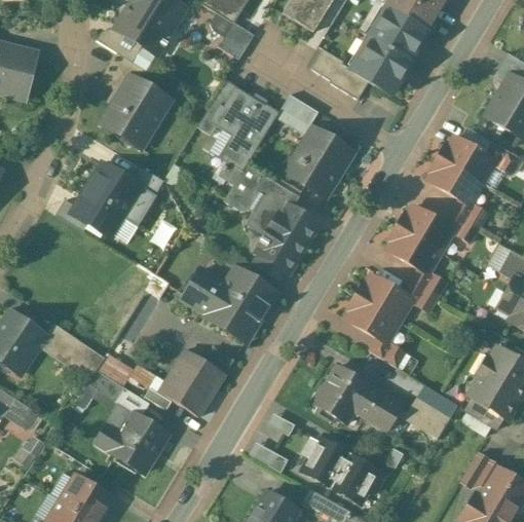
[(132,0),(114,28),(156,54),(162,45),(163,45),(165,42),(164,42),(174,27),(173,27),(184,8),(185,9),(185,7),(174,0),(132,0)]
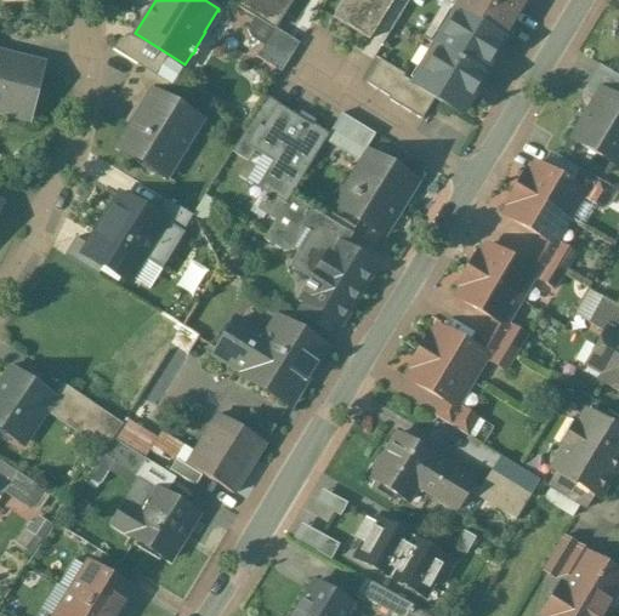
[(239,0),(238,3),(274,26),(276,24),(290,0),(239,0)]
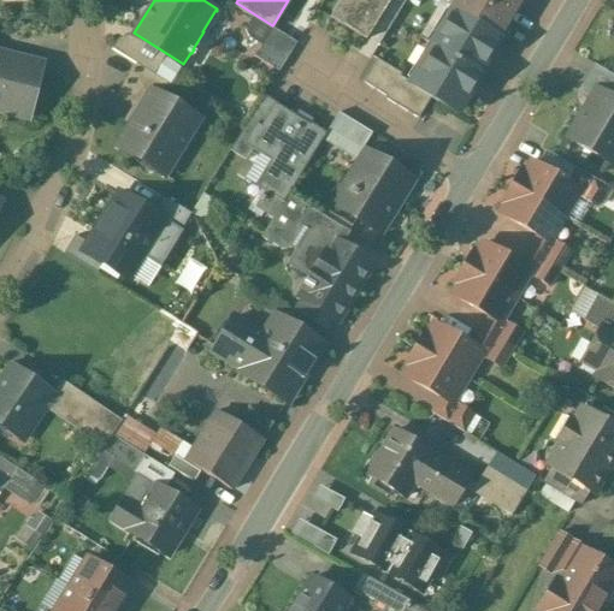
[(340,0),(331,13),(367,36),(389,0),(340,0)]
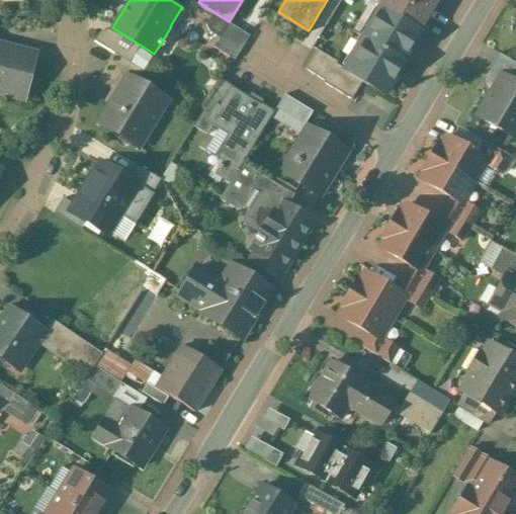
[(387,0),(383,5),(420,27),(436,0),(387,0)]
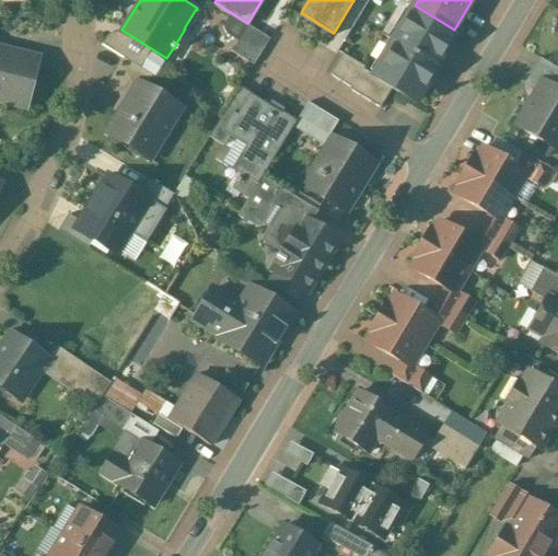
[(454,30),(415,6),(394,38),(396,41),(438,66),(439,62),(437,61),(455,31),(454,30)]
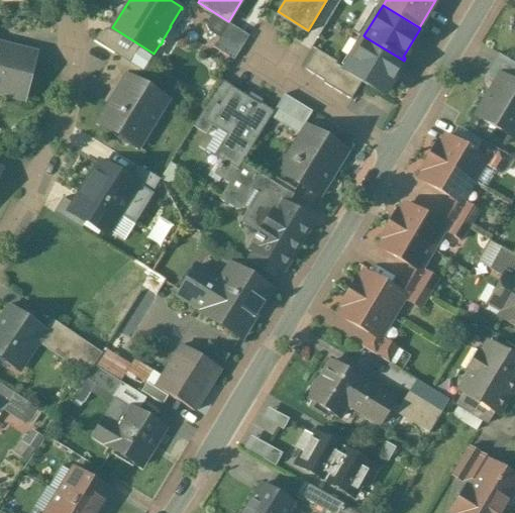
[(249,33),(229,20),(228,21),(221,33),(242,45),(249,33)]
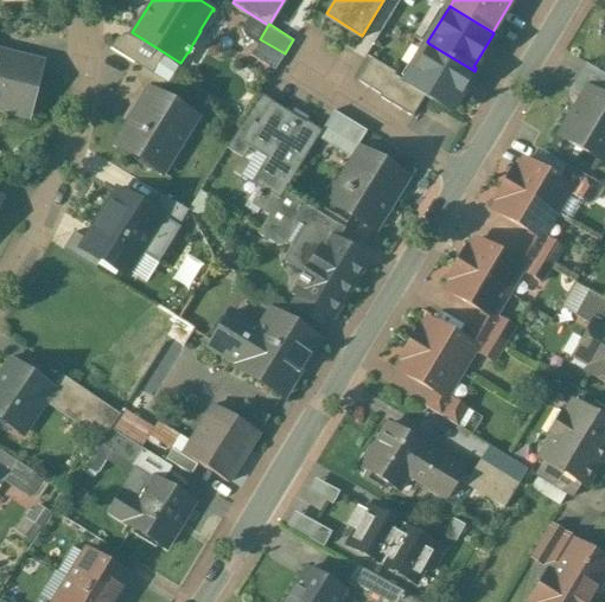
[(285,53),(260,39),(252,52),(276,66),(285,53)]
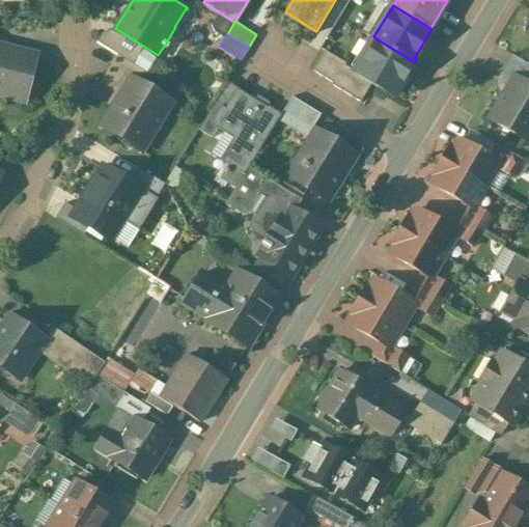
[(415,62),(376,38),(356,68),(356,70),(372,81),(394,93),(415,62)]
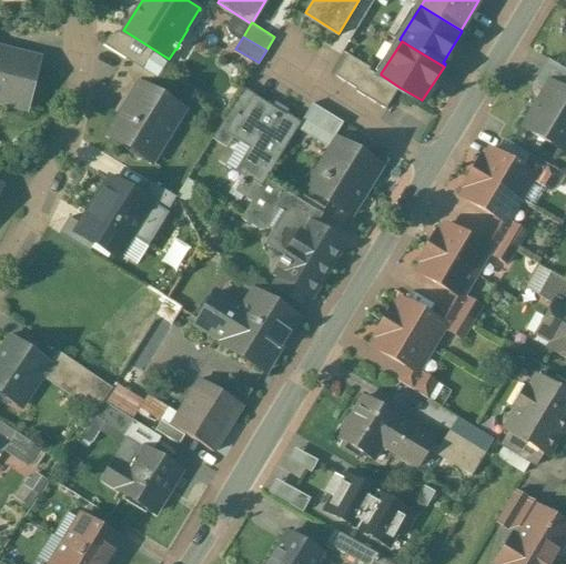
[(40,57),(0,46),(0,98),(28,106),(40,57)]
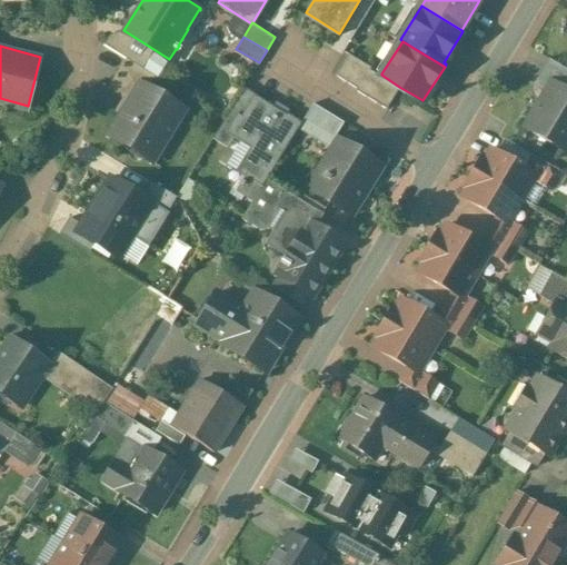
[(399,87),(381,75),(381,73),(370,67),(371,65),(349,51),(336,72),(357,86),(356,88),(387,107),(399,87)]
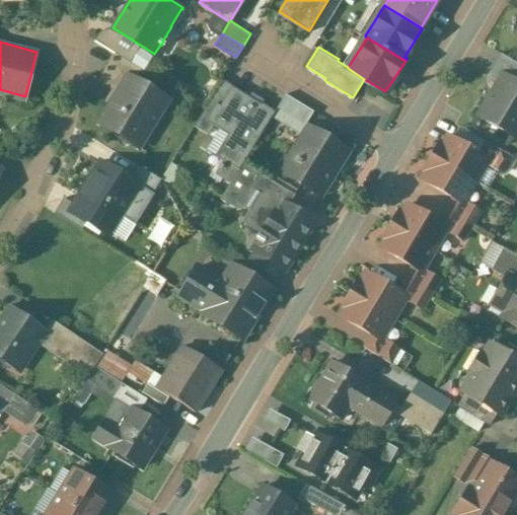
[(516,60),(501,51),(488,73),(499,80),(503,73),(516,80),(516,60)]
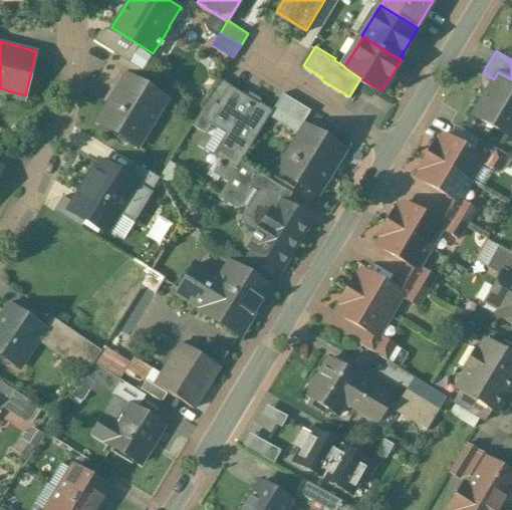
[(140,66),(114,51),(97,77),(116,89),(126,72),(134,77),(140,66)]
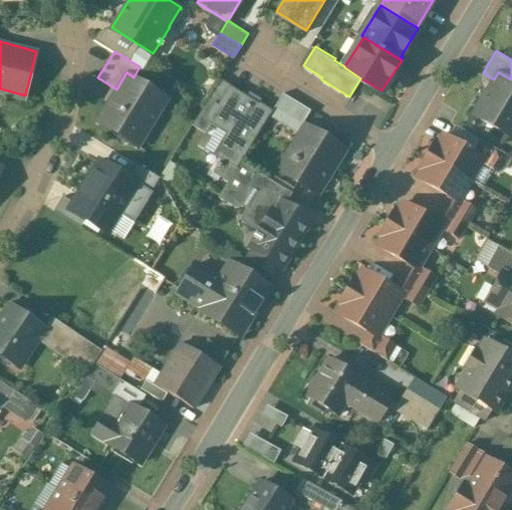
[(134,77),(126,72),(116,89),(98,119),(132,141),(141,126),(148,131),(168,97),(134,77)]
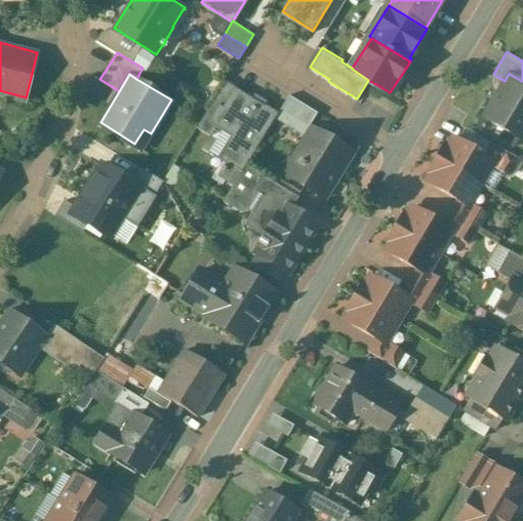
[(522,81),(509,74),(505,81),(484,115),(522,136),(522,81)]
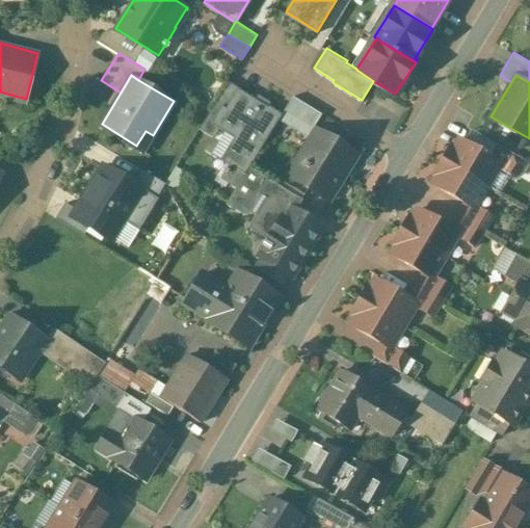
[(268,105),(241,87),(229,80),(200,127),(212,135),(218,126),(240,139),(227,160),(230,163),(228,167),(226,166),(224,169),(226,170),(221,177),(236,186),(237,186),(249,165),(283,112),(269,104),(268,105)]
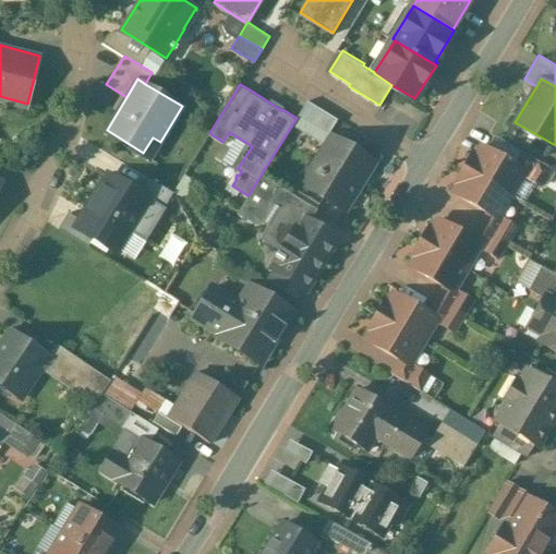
[(335,116),(307,99),(298,116),(325,133),(335,116)]
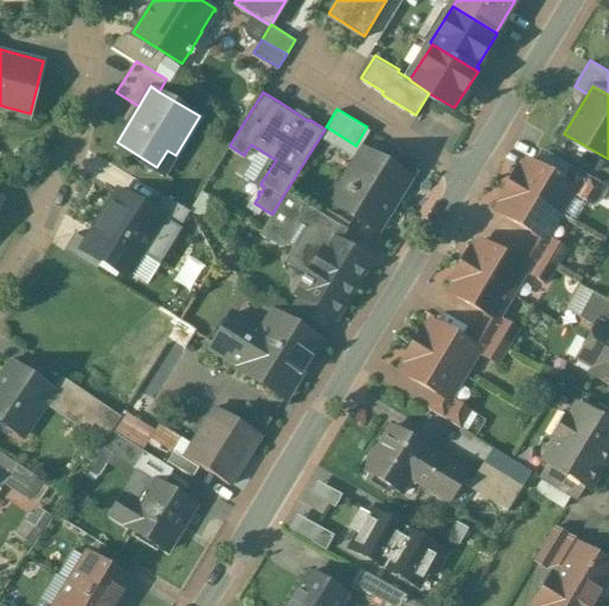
[(408,175),(363,147),(352,162),(360,166),(337,203),(377,228),(392,205),(391,204),(408,175)]
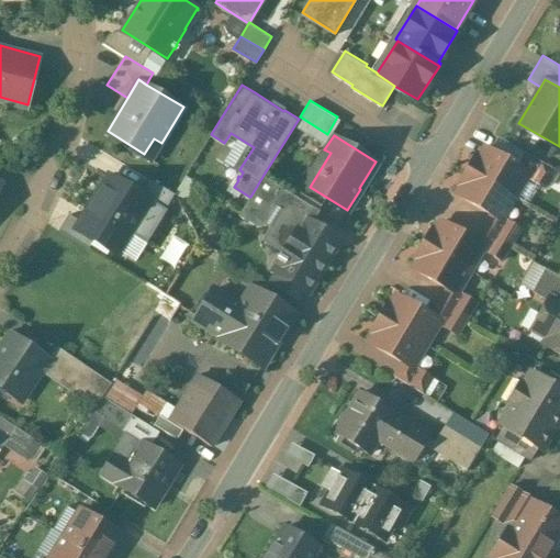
[(519,165),(485,145),(480,154),(477,152),(468,166),(513,193),(525,173),(526,170),(527,169),(519,165)]
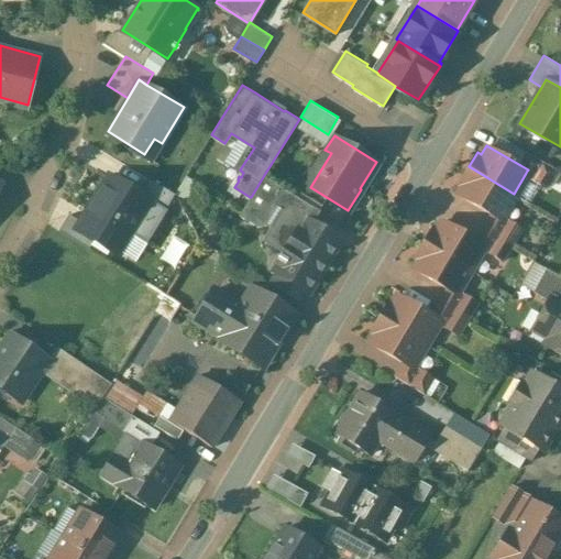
[(557,168),(528,151),(520,165),(528,170),(527,171),(526,173),(547,185),(557,168)]
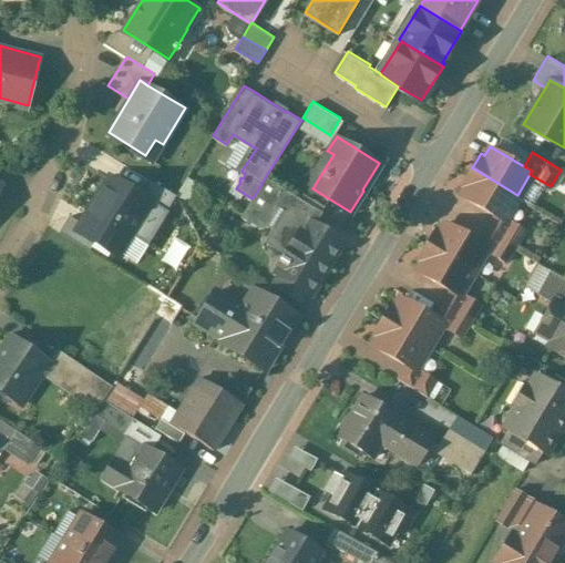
[(517,195),(472,167),(472,169),(463,182),(466,184),(461,194),(495,214),(503,218),(505,216),(517,195)]
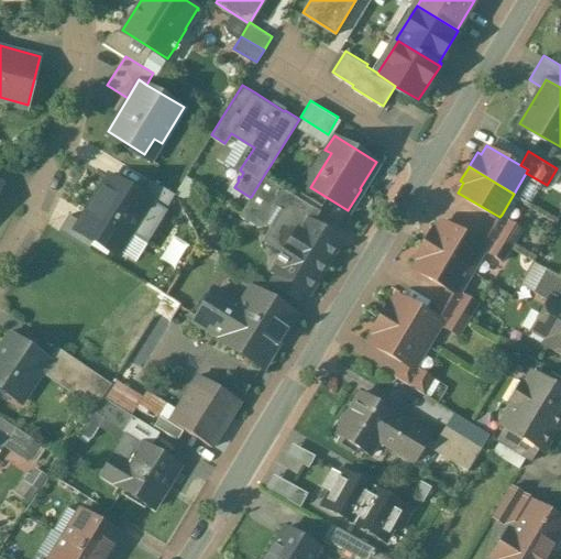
[(135,189),(109,174),(79,223),(121,250),(151,201),(152,200),(135,189)]
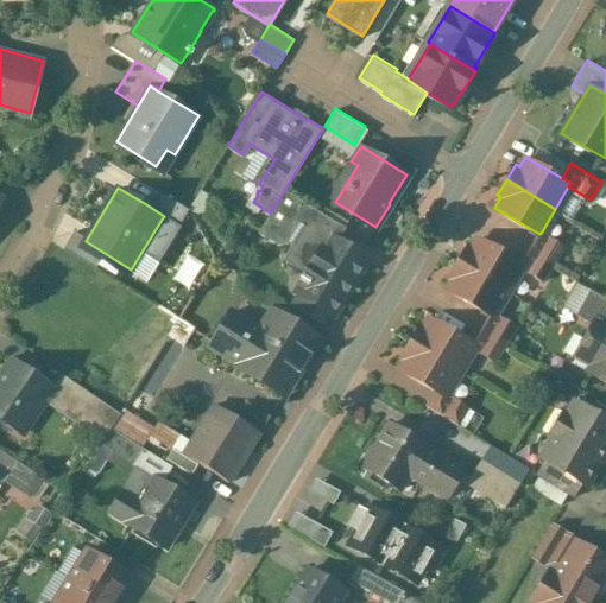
[(189,208),(156,188),(146,204),(164,216),(163,217),(178,227),(189,208)]
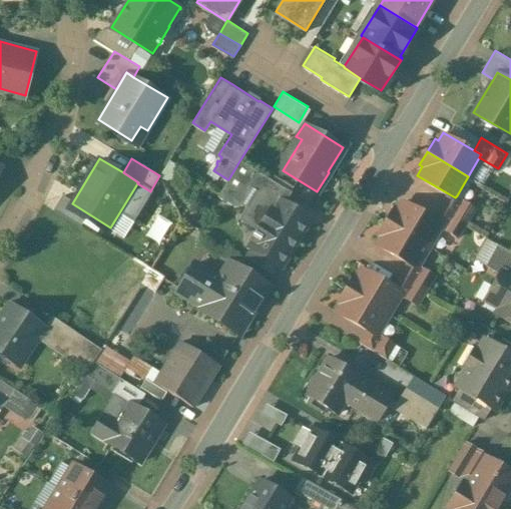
[(292,190),(240,159),(228,179),(227,179),(218,194),(235,205),(243,203),(253,187),(261,191),(263,188),(285,202),(292,190)]
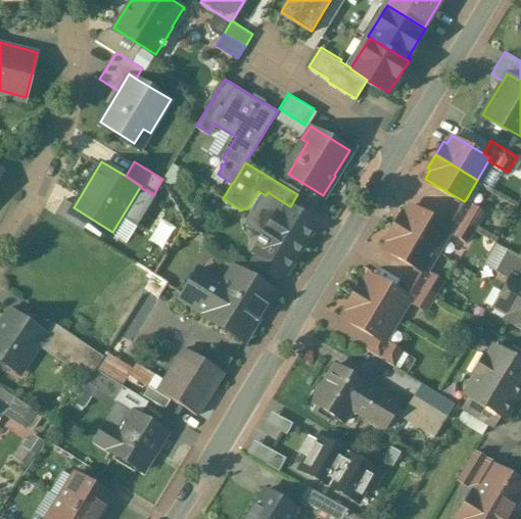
[(290,206),(268,192),(266,195),(250,221),(268,231),(263,238),(261,236),(258,239),(262,241),(255,249),(274,261),(287,269),(317,222),(290,206)]
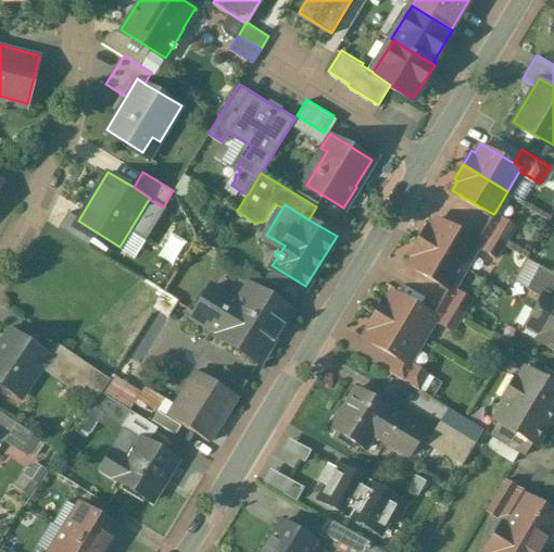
[(515,224),(495,212),(493,214),(486,210),(478,223),(506,240),(515,224)]
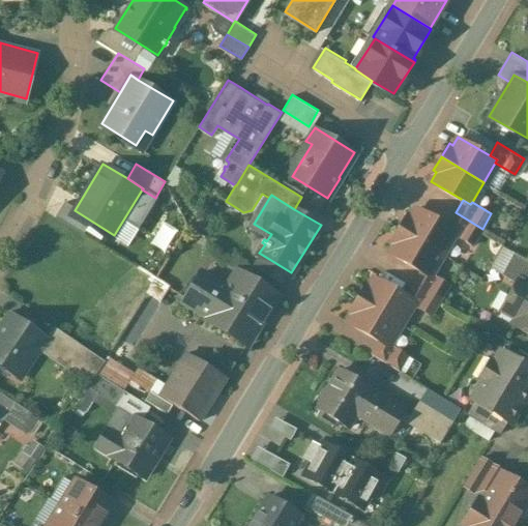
[(448,225),(416,206),(411,215),(408,213),(400,226),(442,252),(453,232),(456,230),(448,225)]
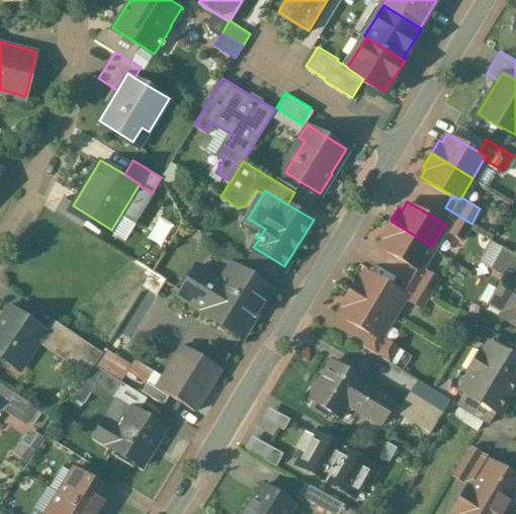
[(471,224),(445,207),(438,220),(445,225),(443,227),(462,238),(471,224)]
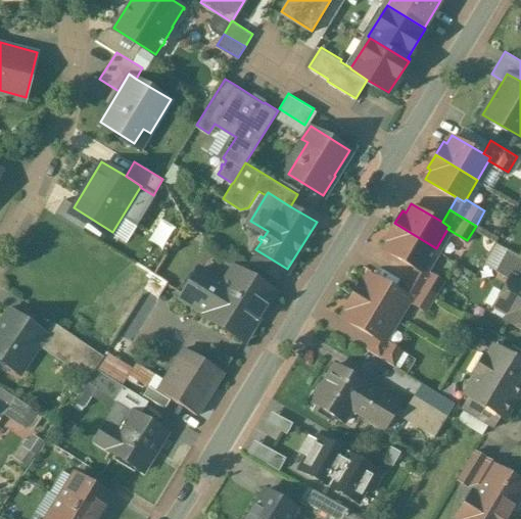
[(436,248),(394,223),(394,224),(386,237),(389,238),(384,247),(416,267),(423,271),(424,268),(436,248)]
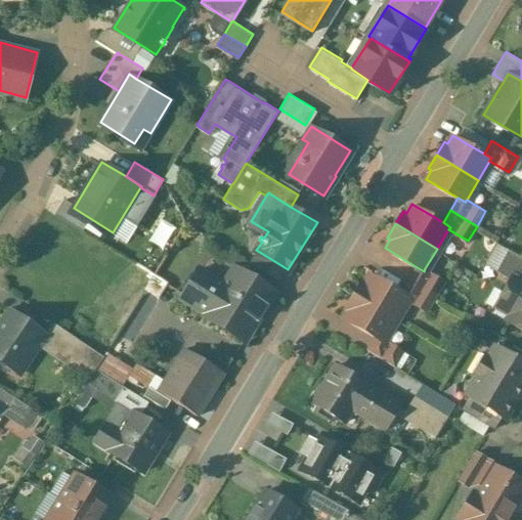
[(496,270),(514,279),(518,272),(521,274),(521,255),(509,248),(496,270)]
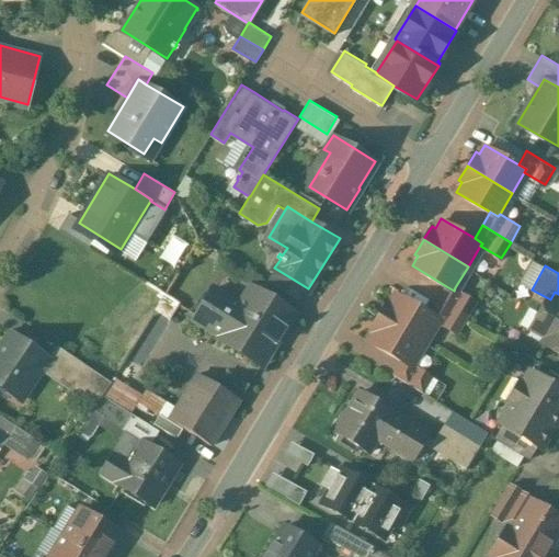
[(294,280),(274,268),(267,280),(287,292),(294,280)]
